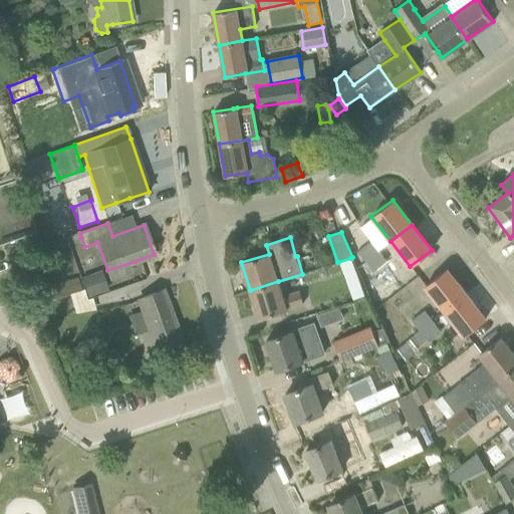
[(378,250),(370,240),(357,251),(364,261),(378,250)]
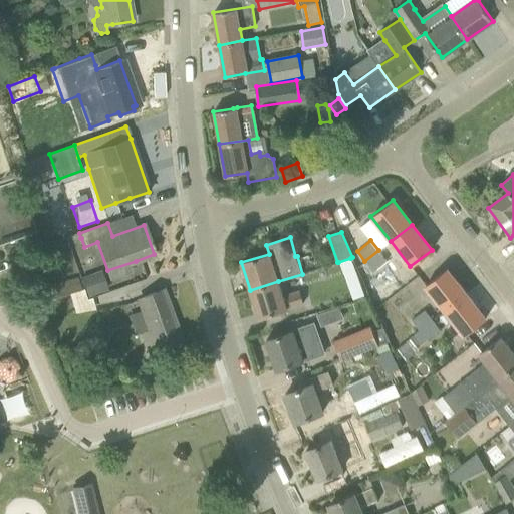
[(378,250),(364,261),(357,266),(363,279),(387,260),(378,250)]
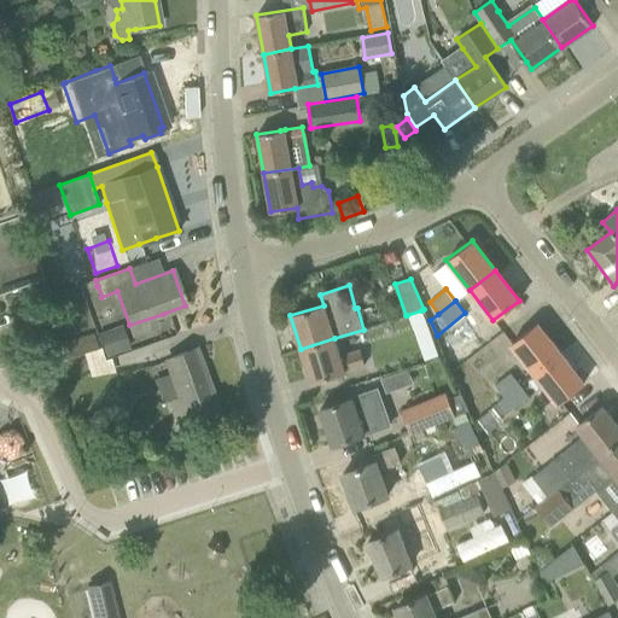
[(421,310),(407,315),(417,344),(421,359),(436,354),(431,339),(421,310)]
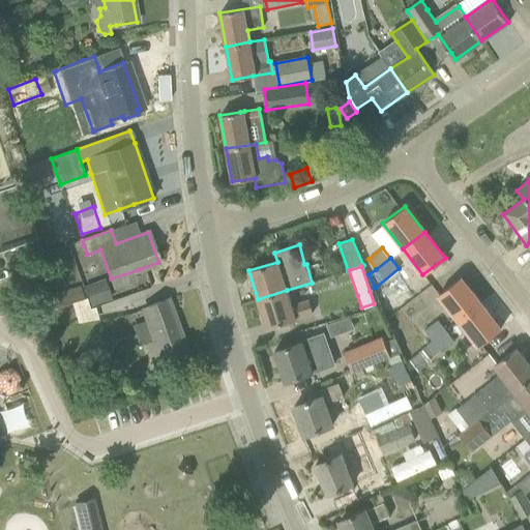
[(458,320),(480,302),(460,277),(438,294),(458,320)]
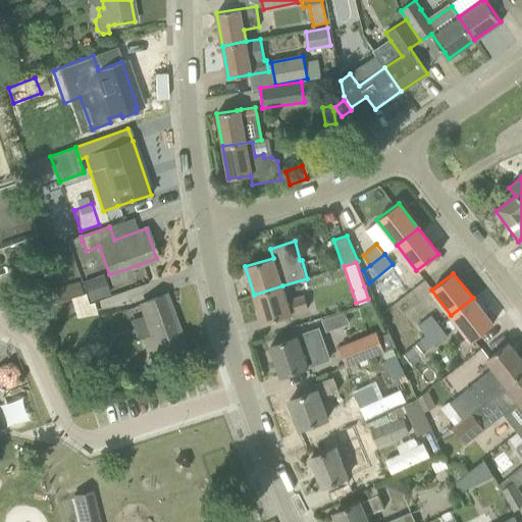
[(94,277),(84,281),(91,301),(101,298),(94,277)]
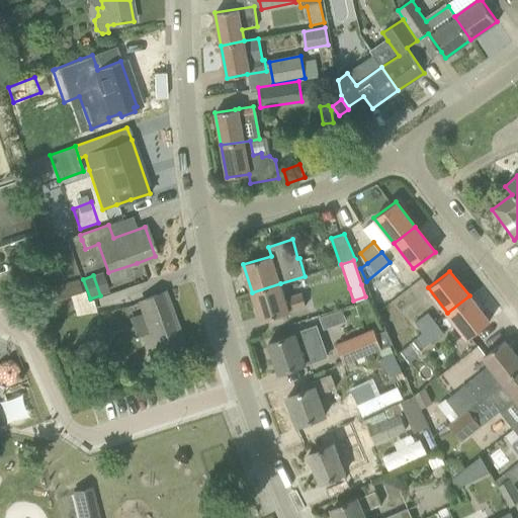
[(54,316),(76,309),(72,295),(85,291),(80,277),(45,288),(54,316)]
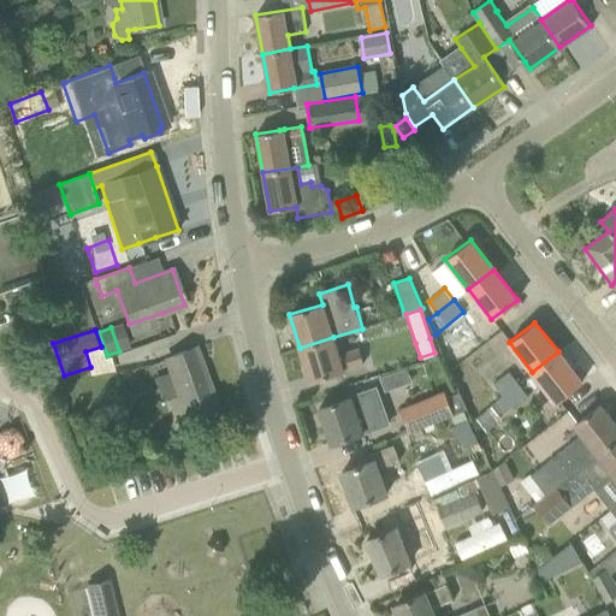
[(333,337),(300,348),(309,380),(362,365),(357,350),(339,355),(333,337)]
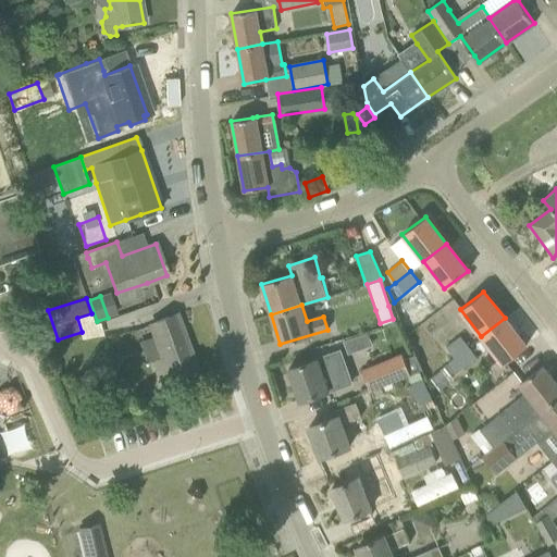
[(163,360),(155,363),(163,388),(198,375),(175,314),(150,323),(163,360)]
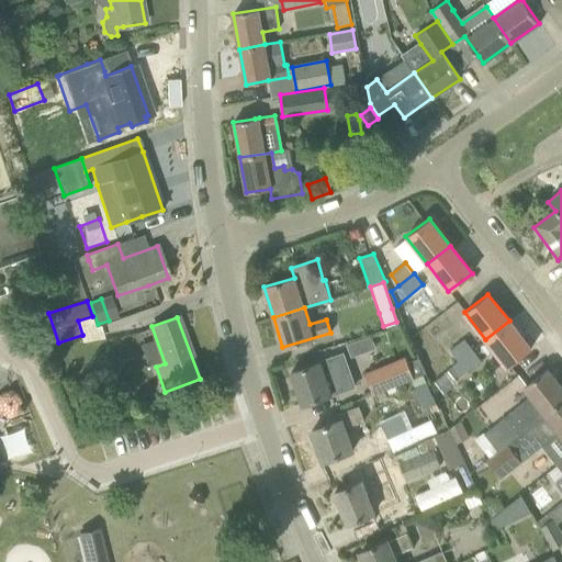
[(507,367),(513,362),(530,348),(509,321),(485,339),(507,367)]
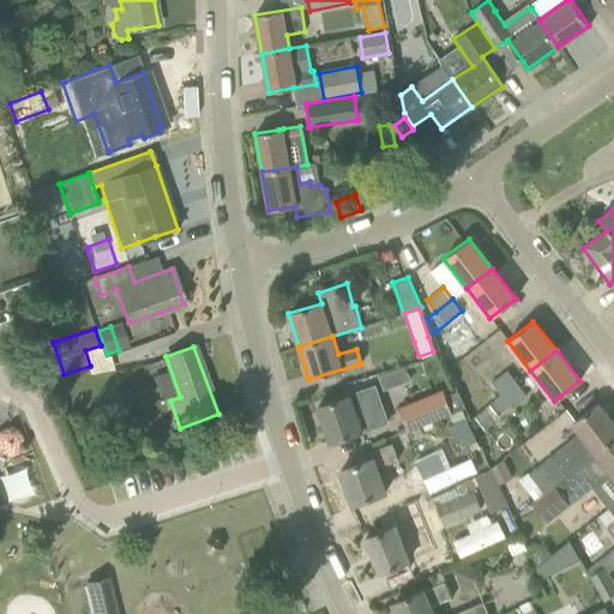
[(463,361),(450,371),(469,393),(481,384),(463,361)]
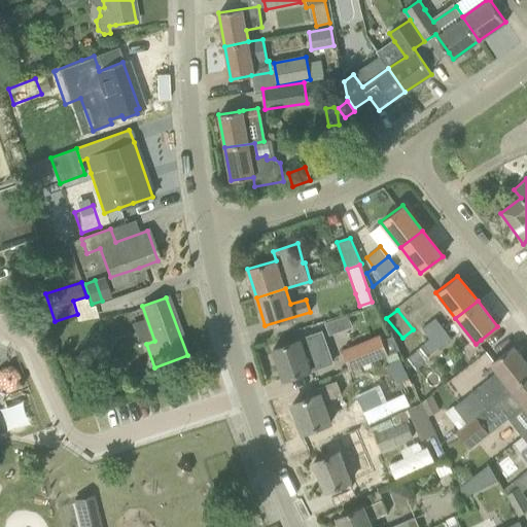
[(443,327),(435,318),(421,329),(428,339),(443,327)]
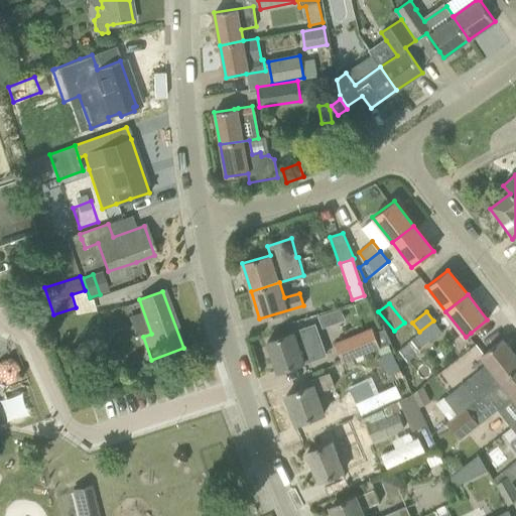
[(327,312),(317,315),(321,328),(331,324),(327,312)]
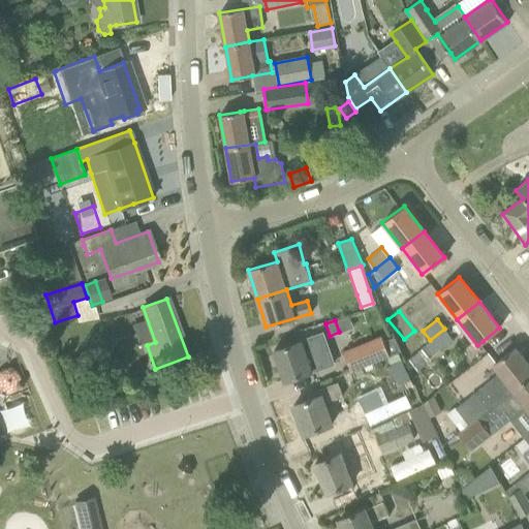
[(454,340),(444,329),(430,340),(425,344),(434,354),(454,340)]
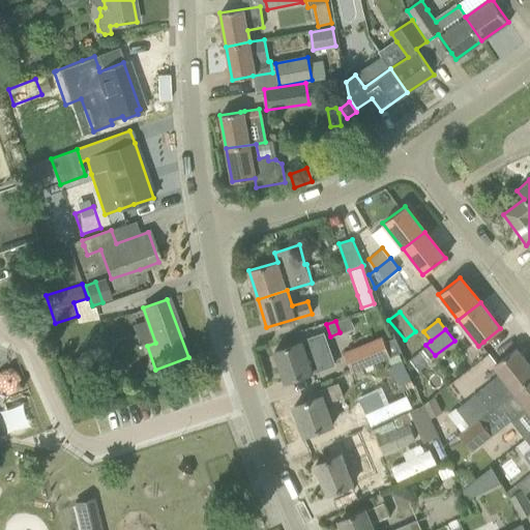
[(301,342),(294,344),(274,351),(286,382),(312,373),(312,372),(334,363),(324,333),(301,342)]
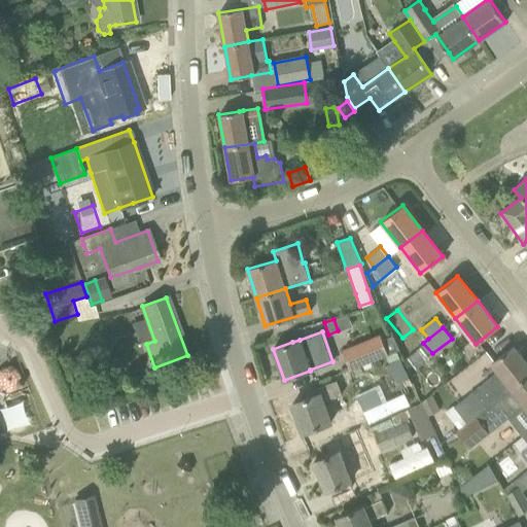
[(379,334),(342,349),(350,371),(387,355),(379,334)]
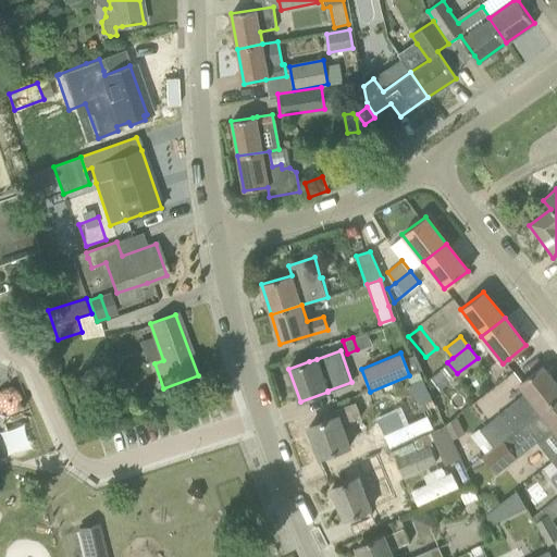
[(114,363),(84,372),(88,384),(106,379),(106,378),(118,373),(114,363)]
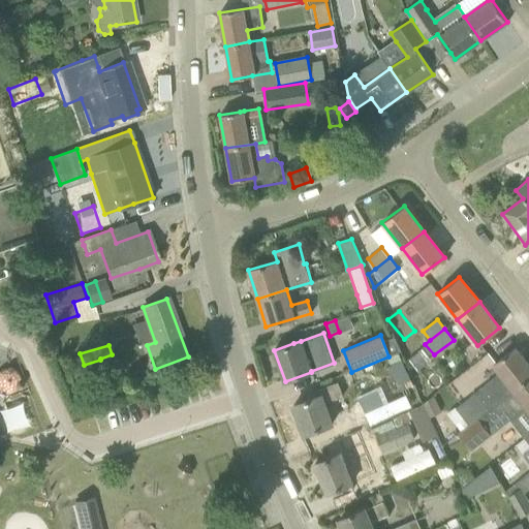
[(468,425),(528,377),(528,367),(515,348),(498,361),(492,365),(498,373),(456,408),(468,425)]
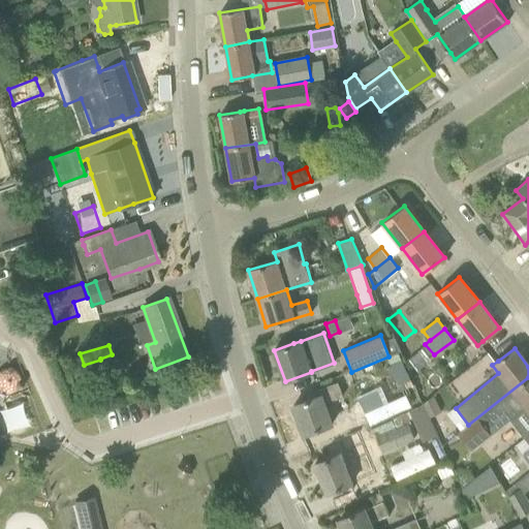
[(528,377),(468,425),(469,425),(458,433),(471,450),(521,411),(528,419),(528,418),(528,377)]
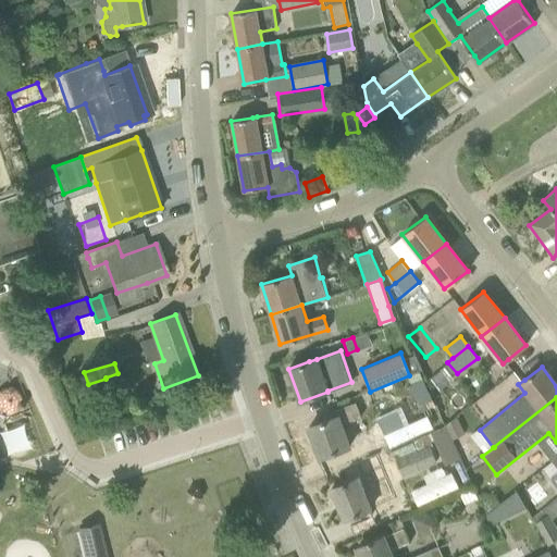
[(336,417),(330,419),(309,426),(320,457),(349,446),(341,423),(360,416),(355,403),(334,410),(336,417)]
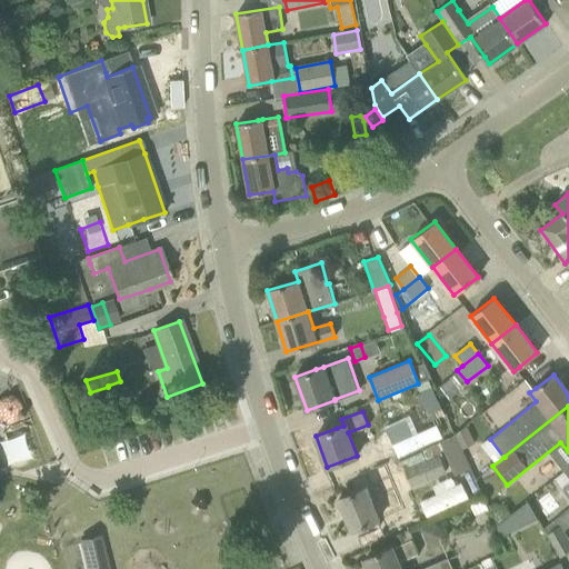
[(381,461),(419,447),(411,427),(373,441),(381,461)]
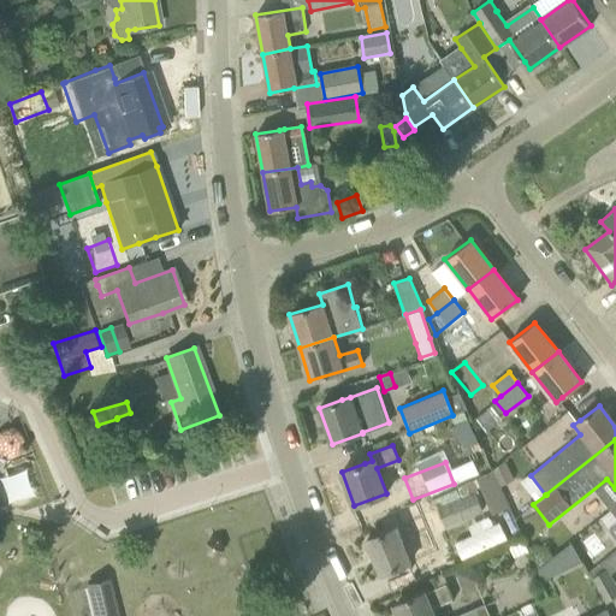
[(493,468),(501,485),(513,480),(505,462),(493,468)]
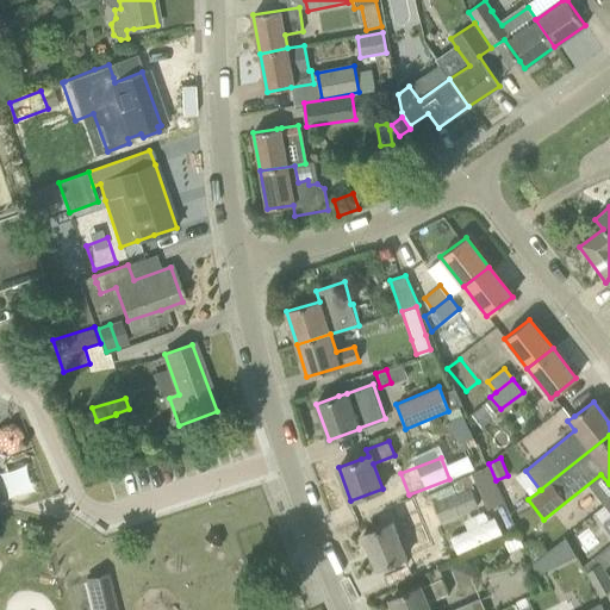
[(378,528),(362,534),(378,570),(408,558),(406,556),(433,546),(412,497),(411,498),(373,515),(378,528)]
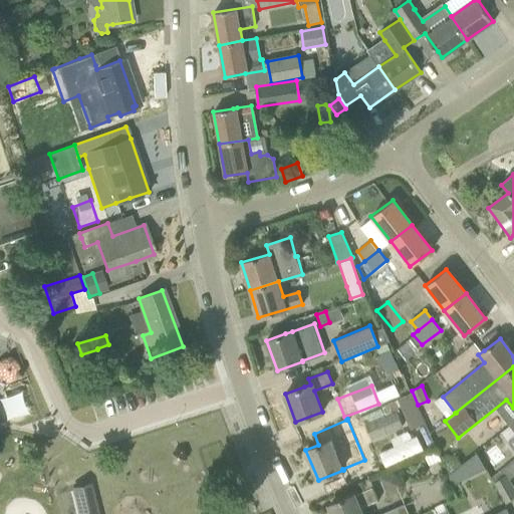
[(513,422),(509,426),(501,433),(513,449),(513,422)]
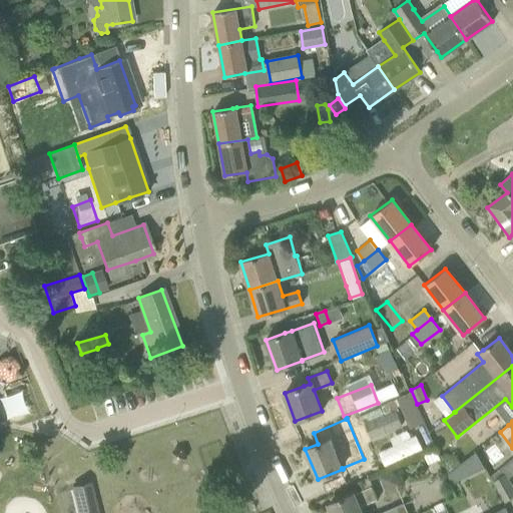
[(488,466),(503,457),(496,445),(481,454),(488,466)]
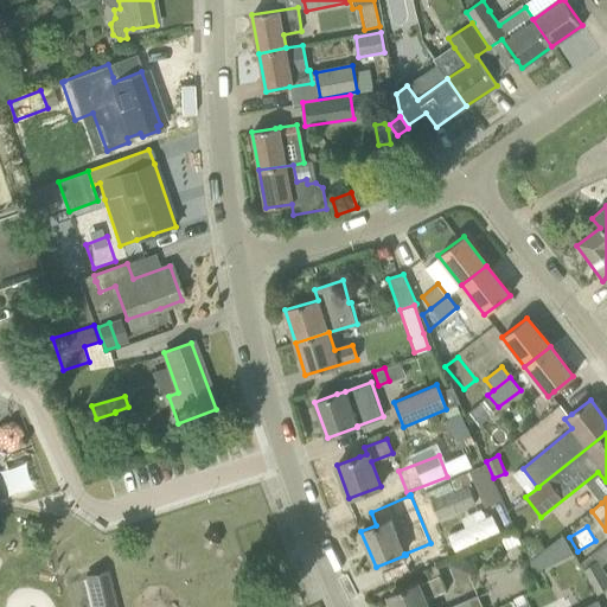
[(515,531),(502,537),(505,548),(519,542),(515,531)]
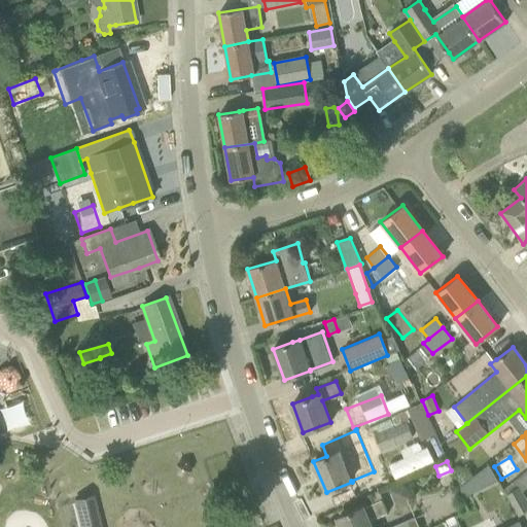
[(488,510),(505,500),(491,471),(473,481),(488,510)]
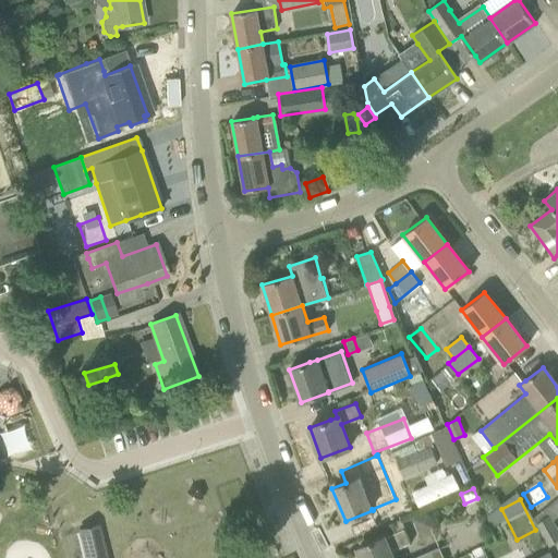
[(549,521),(553,519),(557,514),(557,510),(553,504),(533,519),(535,524),(546,517),(549,521)]
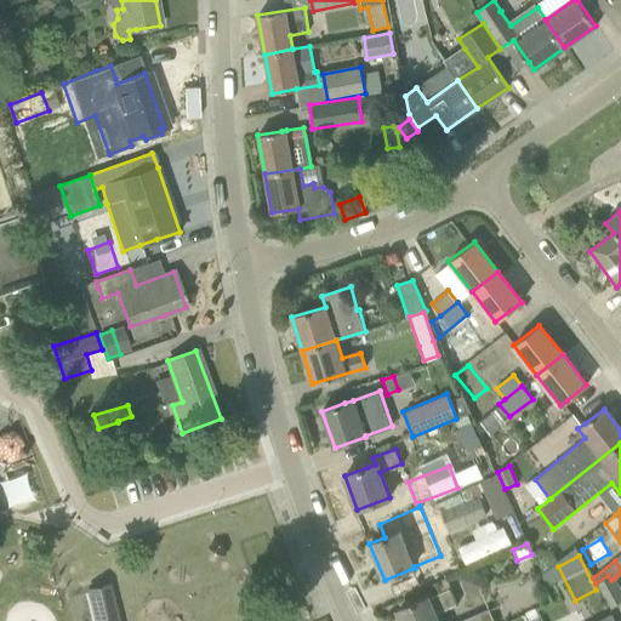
[(459,577),(463,591),(477,586),(472,573),(459,577)]
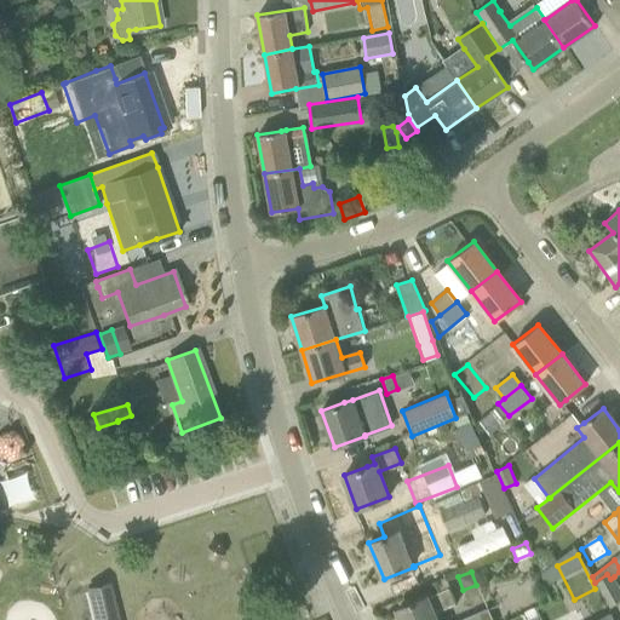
[(619,586),(614,577),(610,579),(607,574),(595,583),(609,608),(619,598),(619,586)]
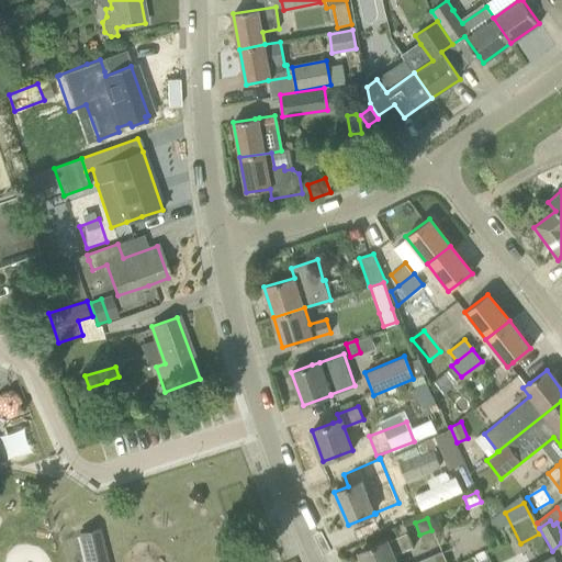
[(403,524),(391,529),(395,538),(407,534),(403,524)]
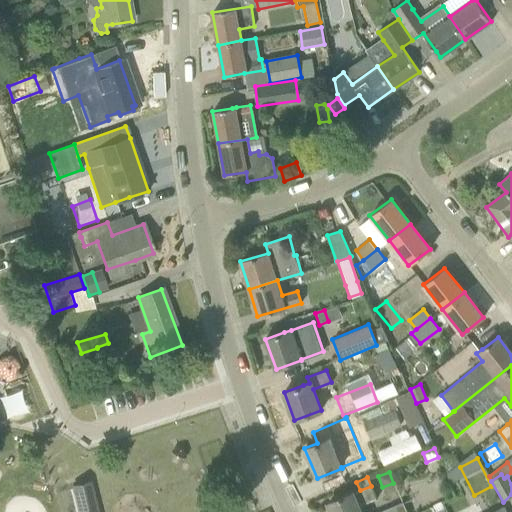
[(98,511),(90,481),(73,485),(79,511),(98,511)]
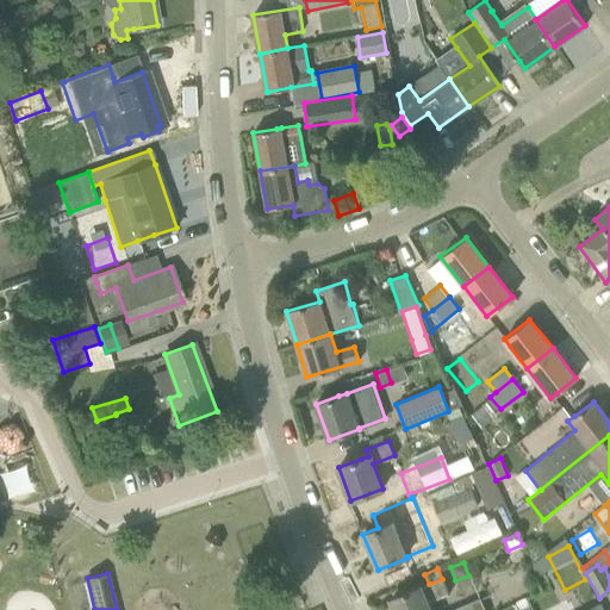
[(429,609),(427,603),(448,593),(442,579),(429,584),(423,587),(422,585),(412,589),(412,590),(391,599),(396,609),(429,609)]
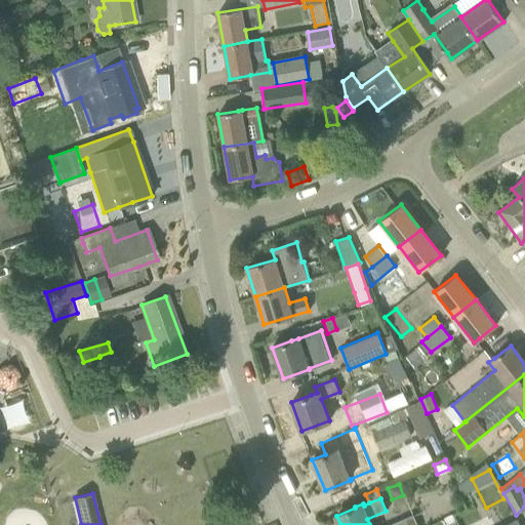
[(389,524),(417,524),(413,515),(389,524)]
